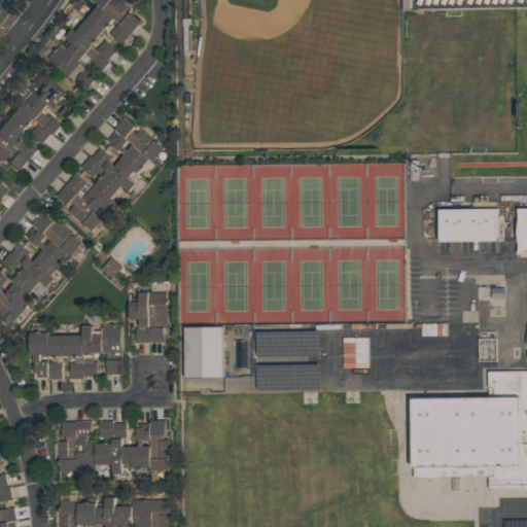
[(93,0),(117,0),(127,7),(120,15),(106,3),(101,10),(97,6),(92,2),(93,0)]
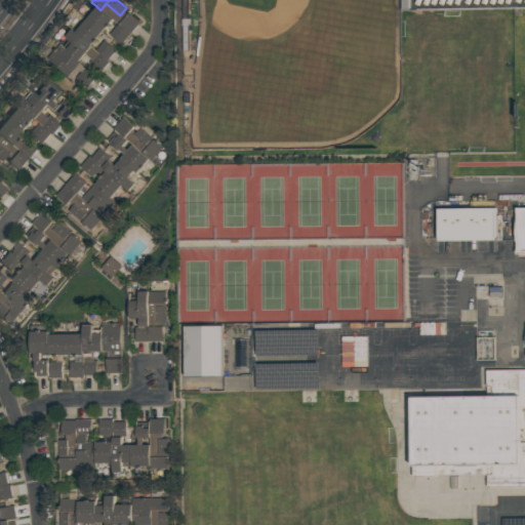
[(112,19),(101,33),(85,19),(96,6),(101,10),(112,19)]
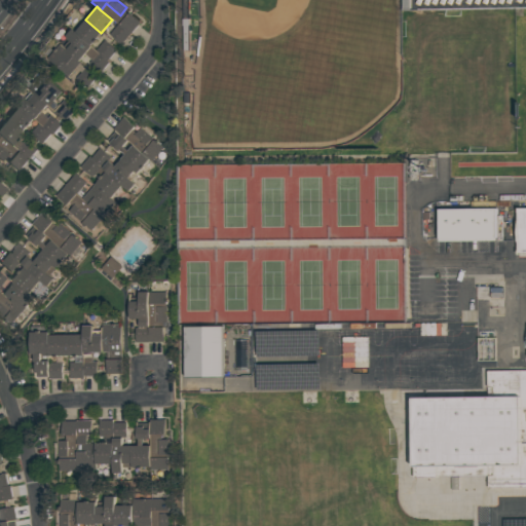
[(117,24),(118,25),(127,13),(139,24),(129,35),(120,45),(108,35),(117,24)]
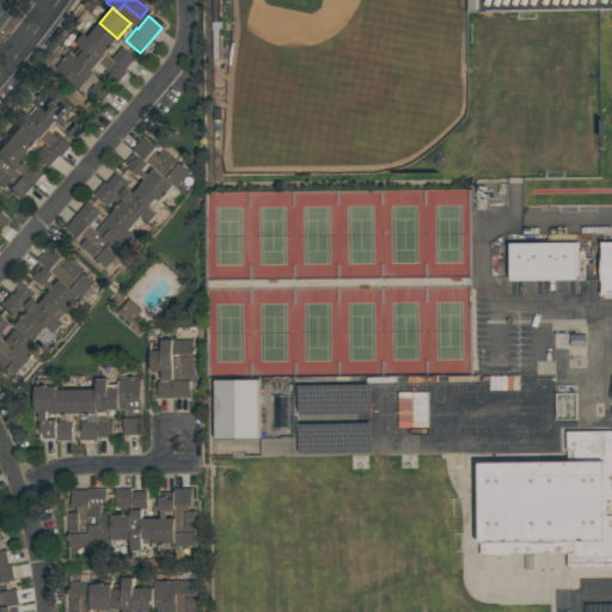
[(104,54),(86,38),(99,23),(117,38),(104,54)]
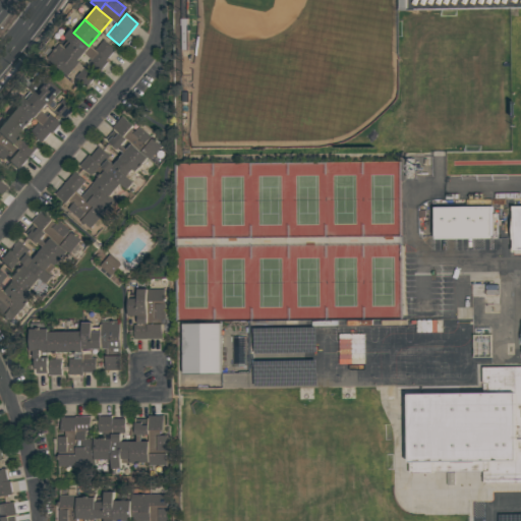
[(107,61),(99,72),(88,62),(90,59),(83,54),(77,61),(64,50),(70,43),(63,37),(69,30),(73,33),(89,46),(94,50),(106,60),(107,61)]
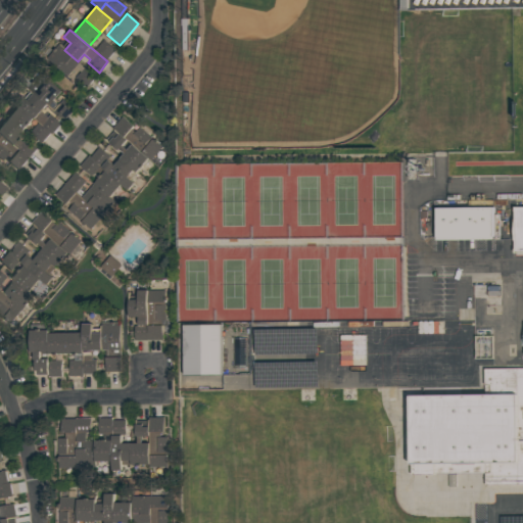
[(102,40),(114,50),(106,60),(94,50),(102,40)]
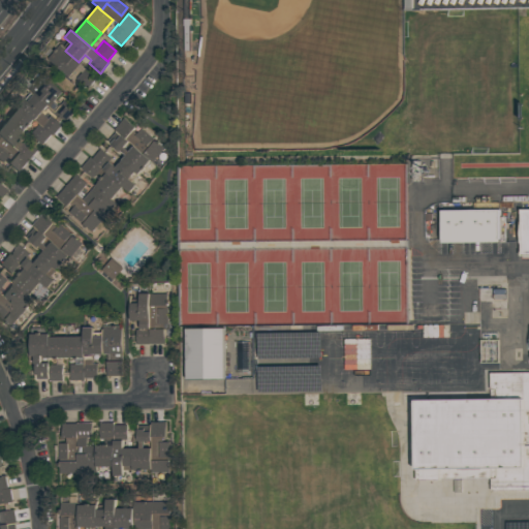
[(80,63),(67,78),(47,59),(59,44),(65,51),(79,62),(80,63)]
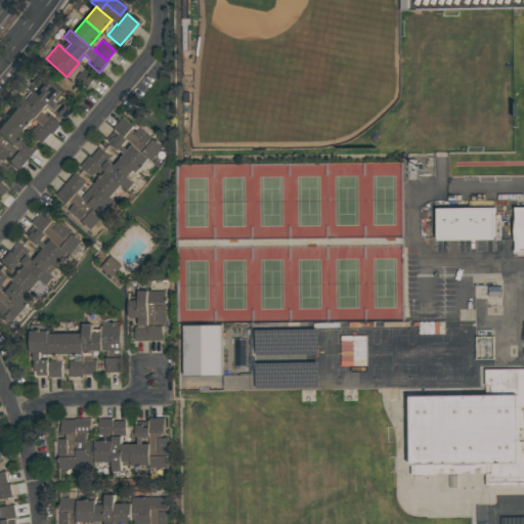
[(96,76),(86,87),(75,78),(85,67),(96,76)]
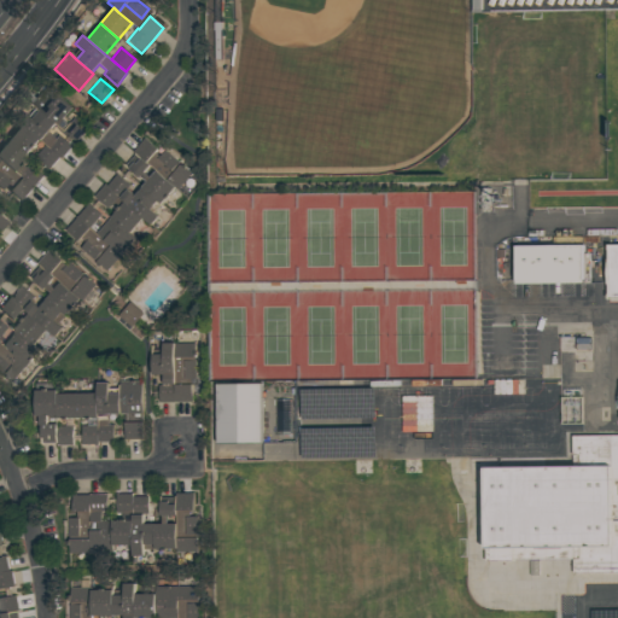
[(57,126),(54,123),(39,110),(31,104),(46,87),(71,109),(57,126)]
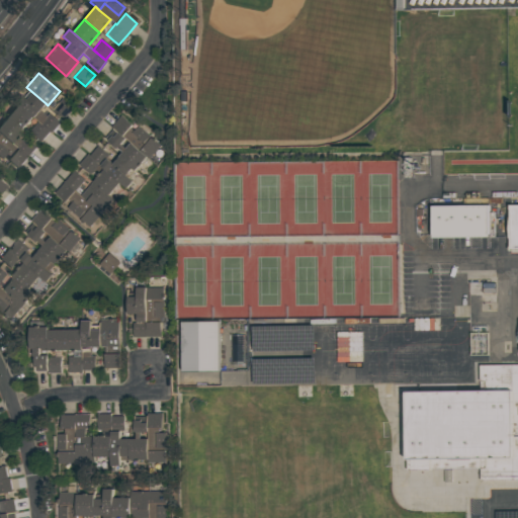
[(14,100),(20,93),(26,99),(32,92),(46,103),(39,110),(47,116),(50,113),(60,122),(51,133),(50,132),(37,121),(33,117),(17,103),(14,100)]
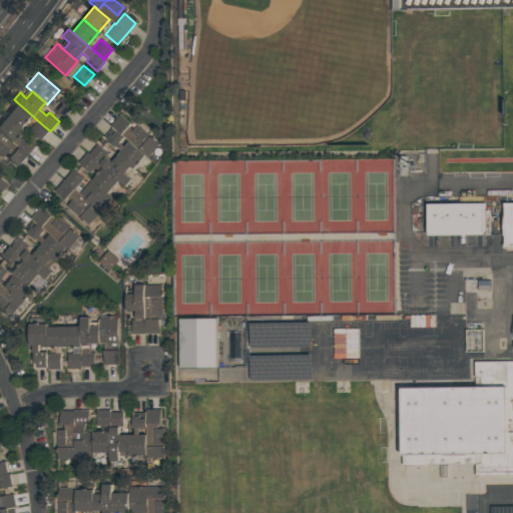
[(52,108),(62,97),(72,106),(63,117),(52,108)]
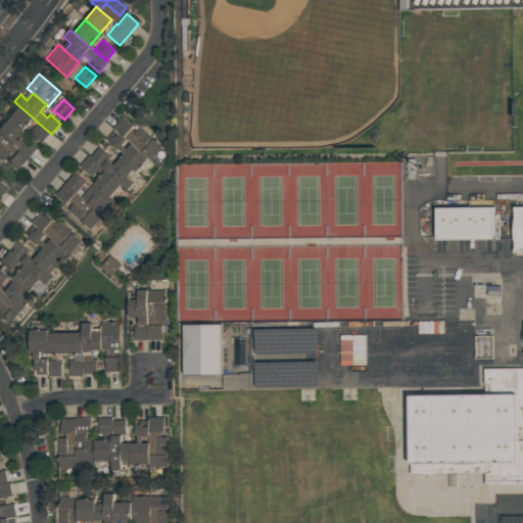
[(34,119),(22,132),(21,131),(6,117),(17,104),(34,119)]
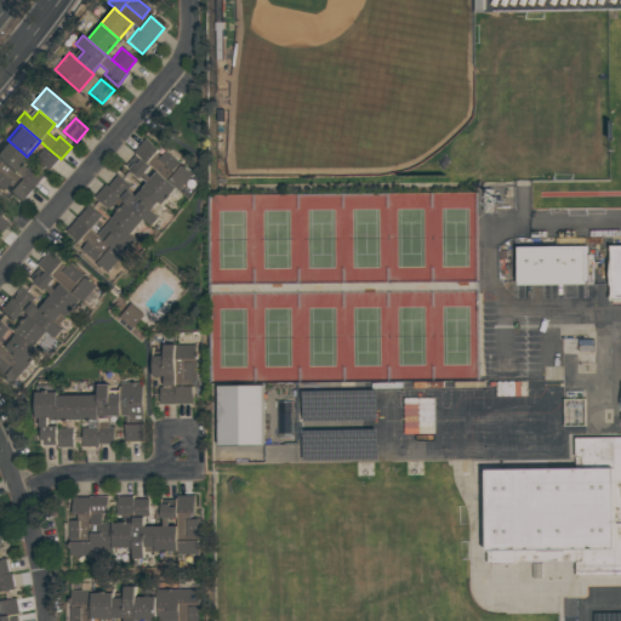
[(132,152),(144,138),(163,154),(165,151),(178,163),(178,164),(192,175),(177,191),(175,189),(155,172),(149,167),(141,160),(132,152)]
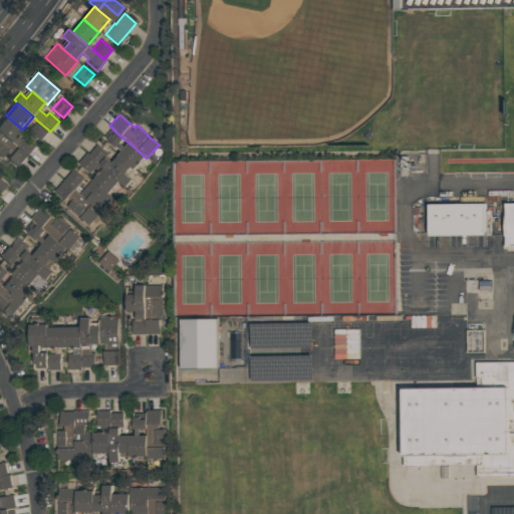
[(0,133),(0,122),(6,115),(21,129),(16,136),(21,140),(24,137),(36,147),(27,157),(27,156),(0,133)]
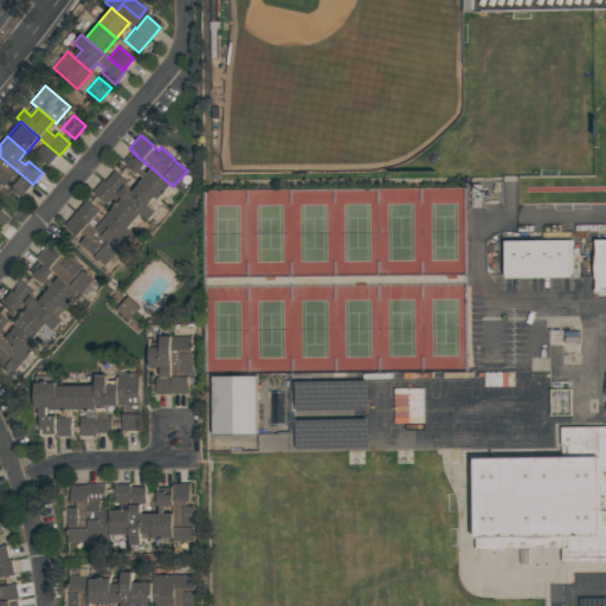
[(44,142),(58,154),(49,167),(33,154),(44,142)]
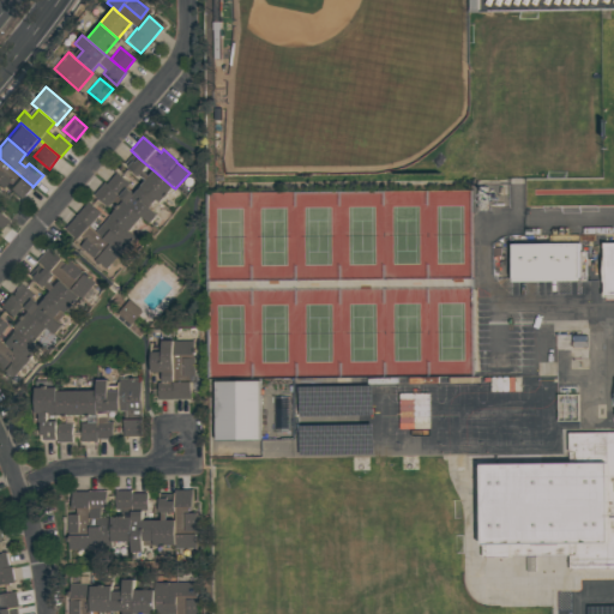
[(0,158),(32,186),(20,199),(4,185),(0,188),(0,158)]
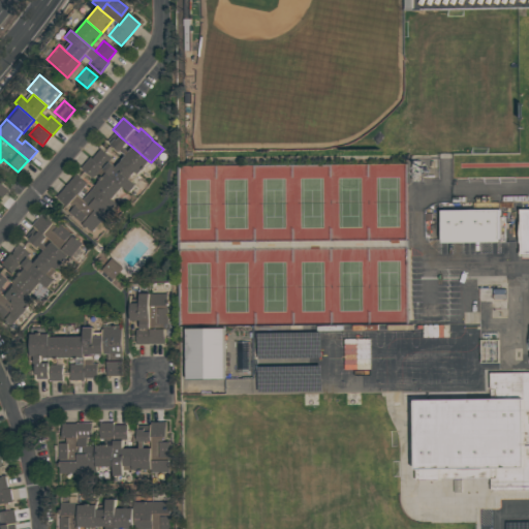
[(109,146),(114,139),(116,142),(120,136),(127,143),(122,148),(127,153),(132,147),(149,161),(137,175),(134,173),(121,161),(121,160),(124,156),(120,152),(117,155),(112,150),(113,149),(109,146)]
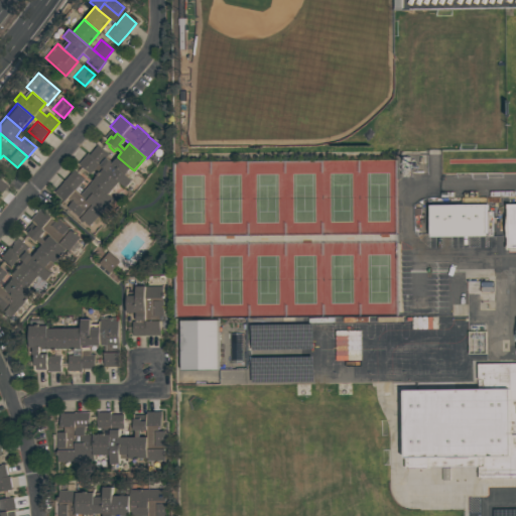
[(88,156),(97,146),(108,155),(105,158),(112,164),(118,157),(131,168),(124,175),(132,181),(125,189),(103,169),(99,166),(98,165),(88,156)]
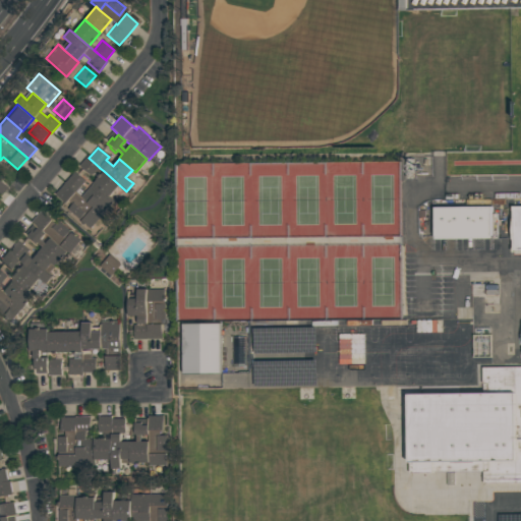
[(91,176),(78,166),(87,156),(89,158),(99,167),(91,176)]
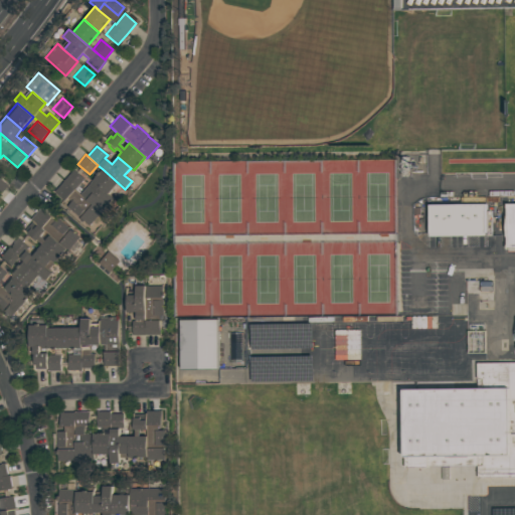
[(74,190),(62,180),(72,169),(83,179),(74,190)]
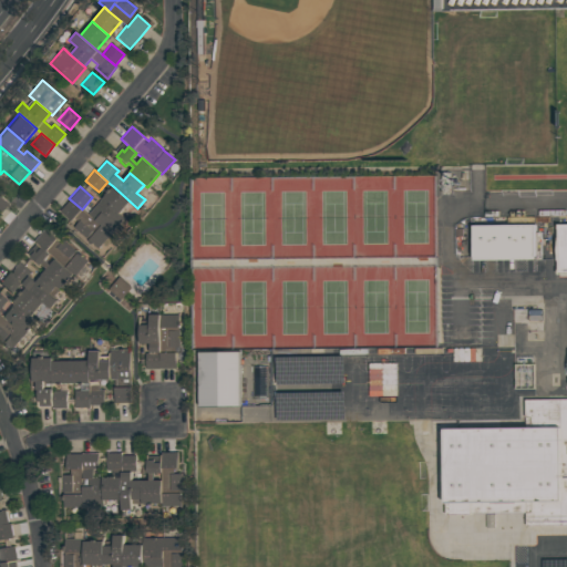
[(113,186),(137,208),(144,214),(133,227),(124,219),(102,199),(113,186)]
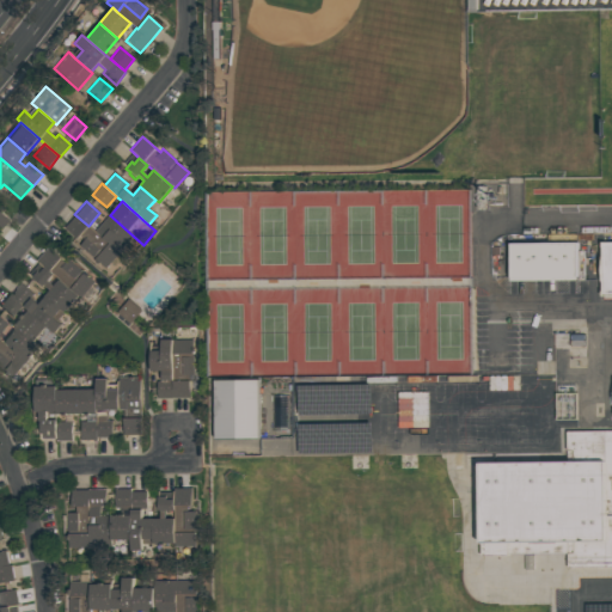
[(0,228),(11,216),(0,207),(0,228)]
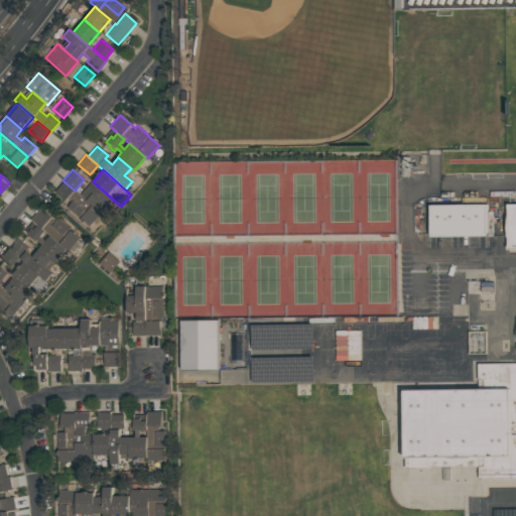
[(101,214),(89,227),(67,208),(69,206),(52,192),(62,180),(75,190),(80,196),(101,214)]
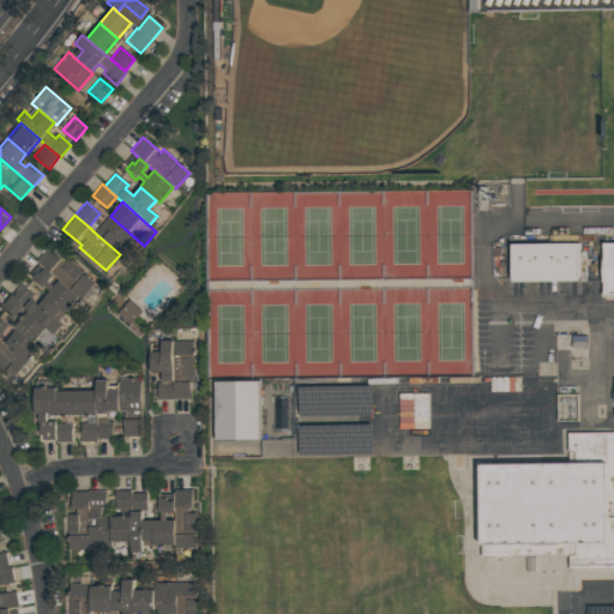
[(95,233),(109,216),(110,216),(134,238),(120,254),(95,233)]
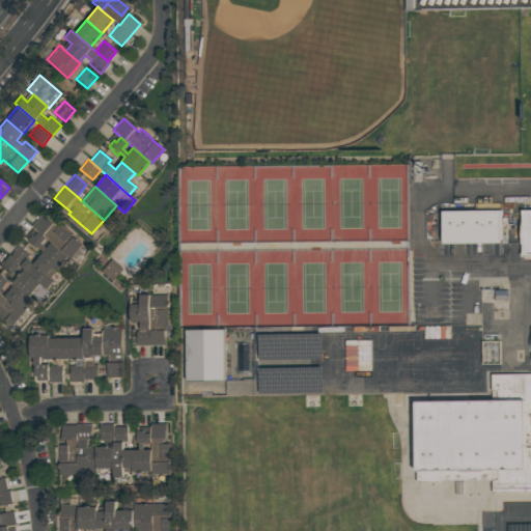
[(501,210),(444,211),(444,243),(502,242),(501,210)]
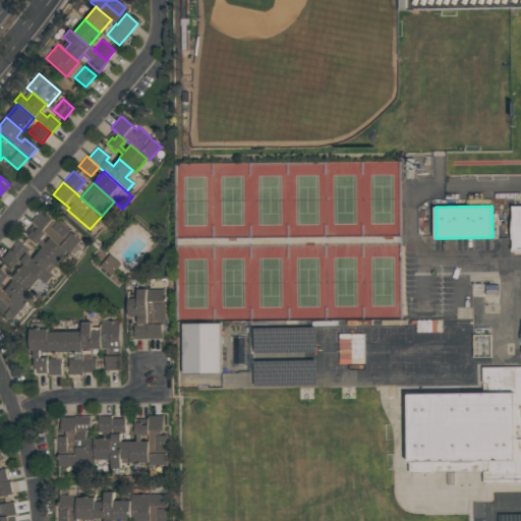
[(32,220),(41,210),(55,222),(57,220),(71,232),(73,231),(89,244),(75,258),(66,250),(50,236),(46,233),(38,226),(32,220)]
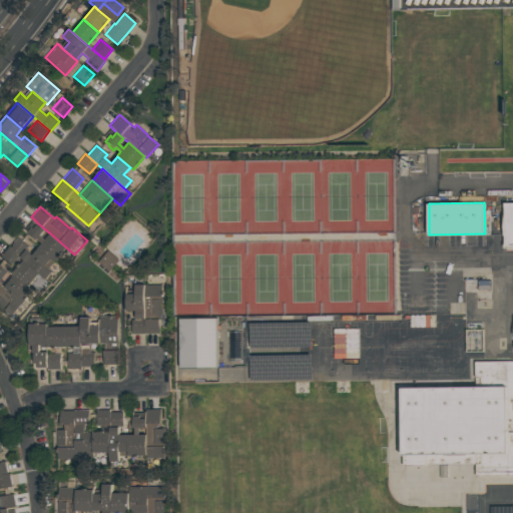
[(37,222),(45,229),(40,234),(44,238),(49,232),(65,246),(54,261),(51,259),(38,246),(37,246),(41,241),(37,238),(36,239),(27,231),(31,226),(33,227),(37,222)]
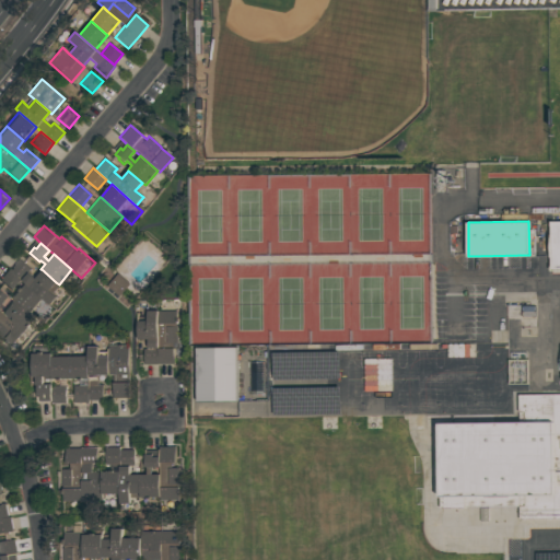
[(10,268),(19,258),(30,268),(27,270),(35,277),(42,269),(56,282),(49,290),(57,295),(50,303),(43,298),(26,282),(21,278),(10,268)]
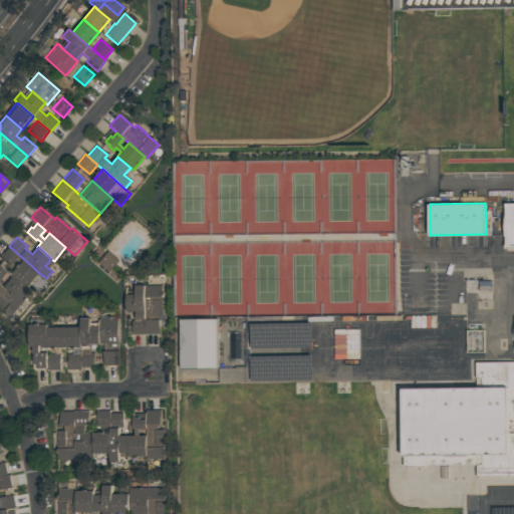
[(19,255),(10,266),(0,257),(0,253),(7,245),(9,246),(19,255)]
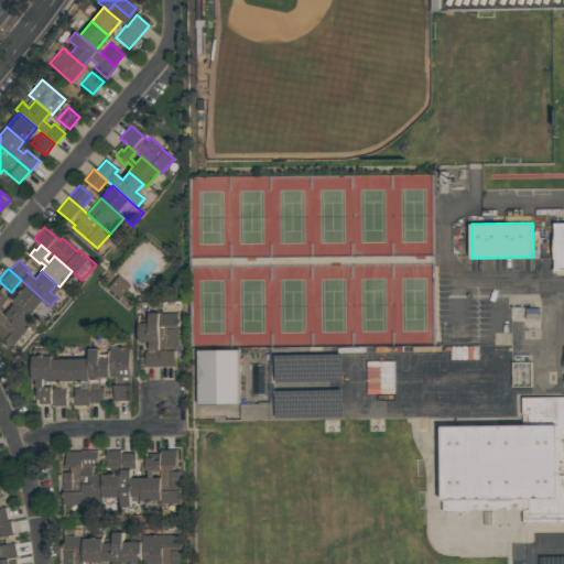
[(118,275),(130,286),(119,300),(107,289),(118,275)]
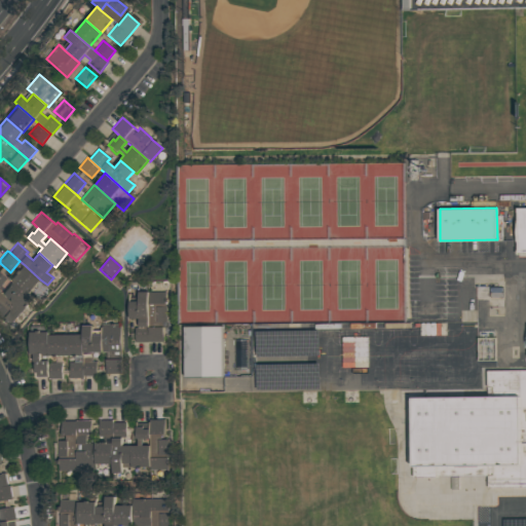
[(25,265),(40,279),(29,292),(13,278),(25,265)]
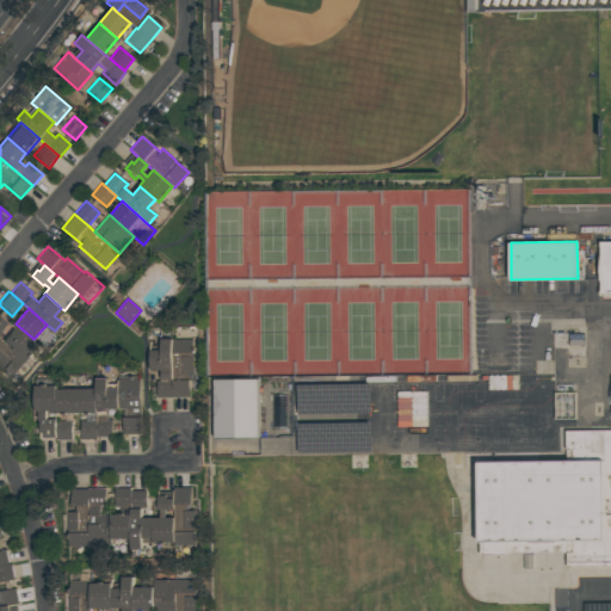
[(0,339),(0,318),(5,322),(0,327),(0,329),(5,334),(14,323),(16,323),(34,339),(39,344),(25,360),(0,339)]
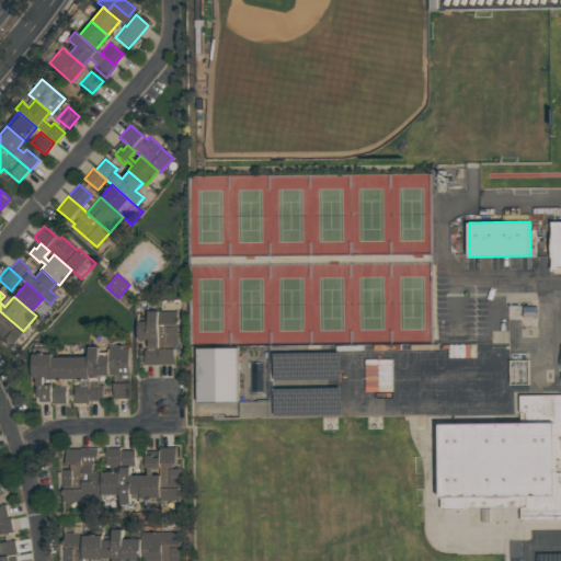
[(23,332),(10,347),(0,339),(0,311),(23,331),(23,332)]
